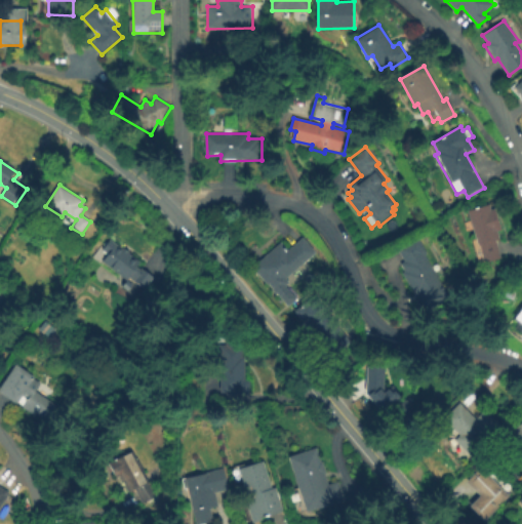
[(484,264),(468,211),(489,204),(490,210),(496,208),(504,230),(497,231),(500,239),(496,240),(502,258),(484,264)]
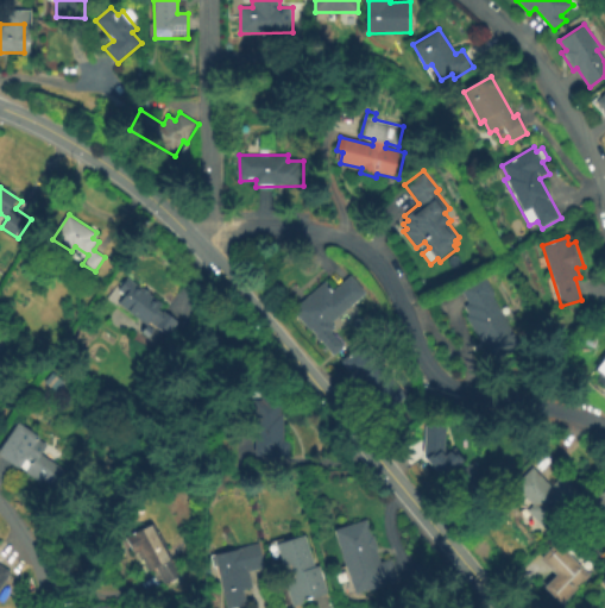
[(334,357),(294,309),(326,281),(333,289),(351,274),(366,292),(332,323),(335,326),(332,330),(346,348),(334,357)]
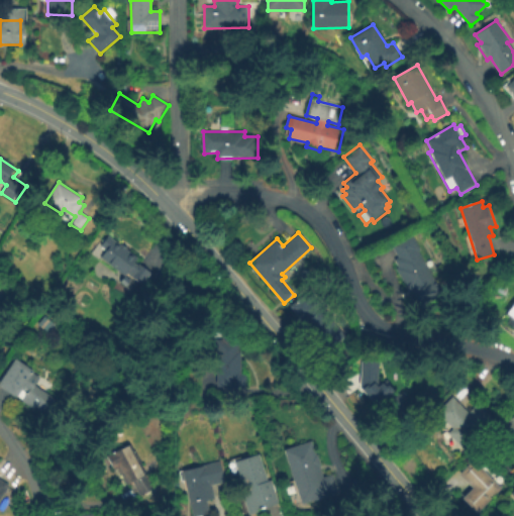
[(421,306),(413,291),(409,293),(397,270),(399,269),(394,260),(398,258),(391,244),(412,233),(421,249),(418,251),(443,295),(421,306)]
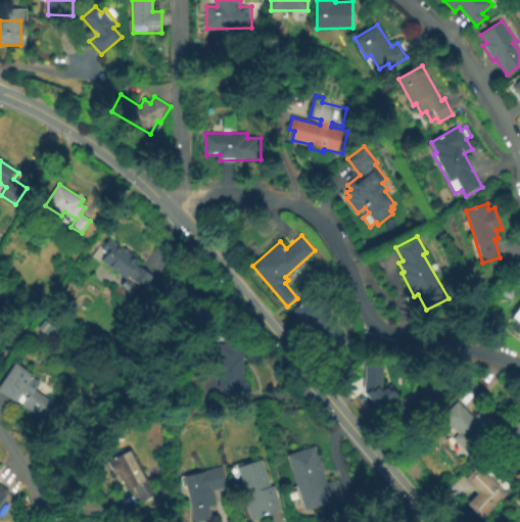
[(136,298),(121,287),(126,279),(93,255),(100,246),(103,248),(111,238),(141,259),(137,264),(152,275),(136,298)]
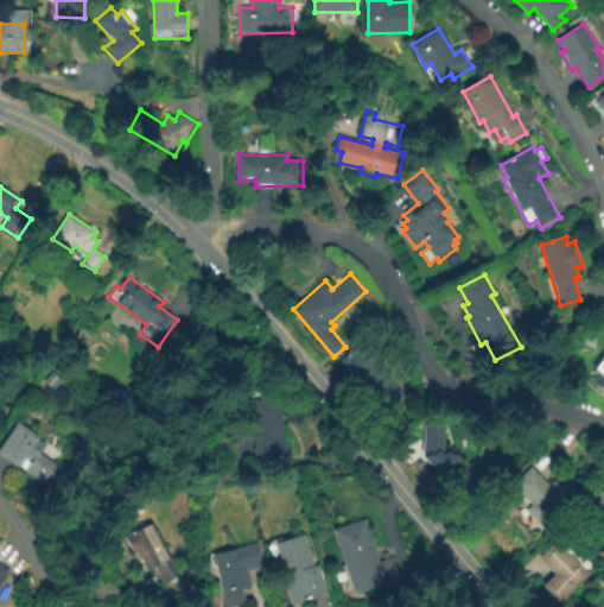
[(0,330),(17,333),(13,355),(0,353),(0,330)]
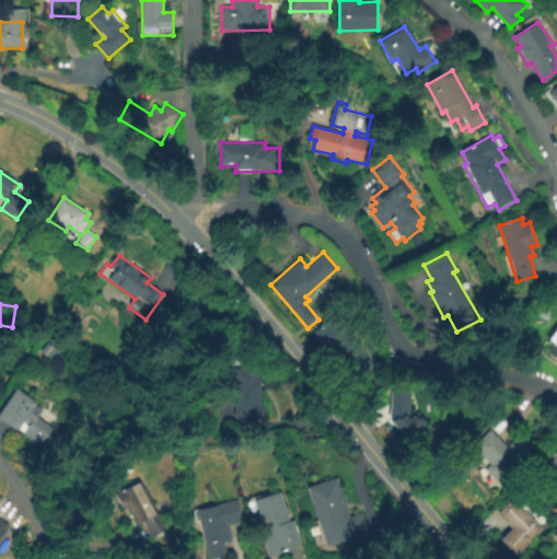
[(354,381),(314,333),(334,316),(374,364),(354,381)]
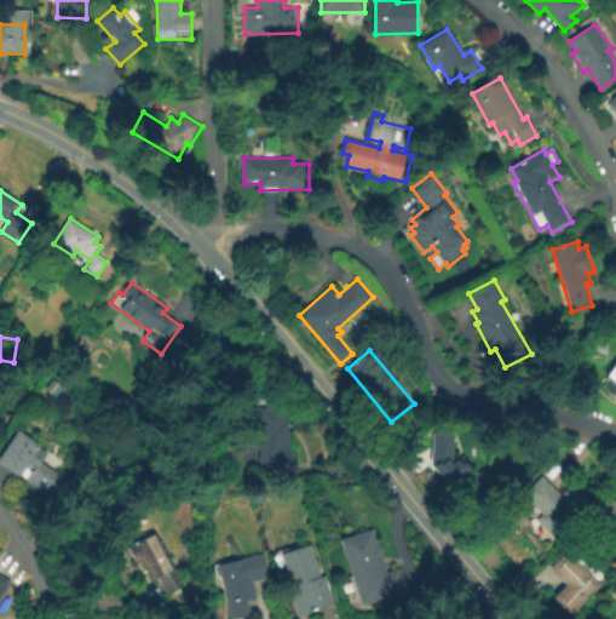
[(73,387),(65,395),(51,385),(59,376),(73,387)]
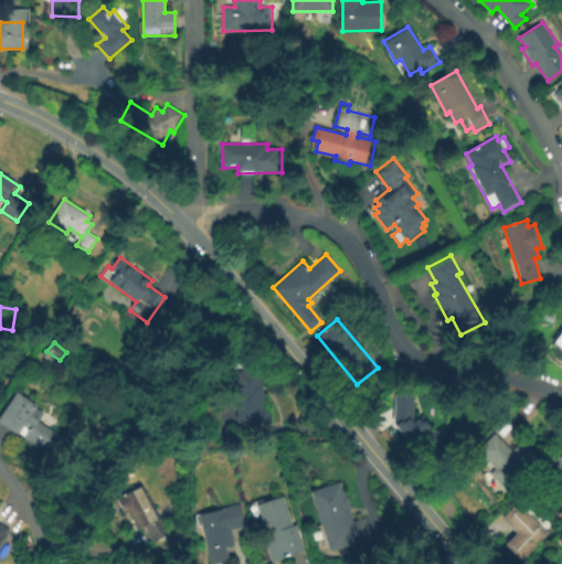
[(269,426),(236,426),(236,371),(242,371),(242,363),(260,363),(260,383),(264,383),(264,410),(269,410),(269,426)]
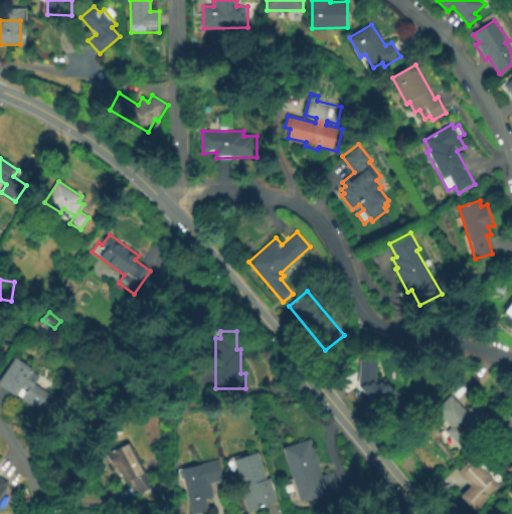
[(46,414),(23,400),(24,397),(0,382),(15,357),(41,373),(35,382),(57,395),(46,414)]
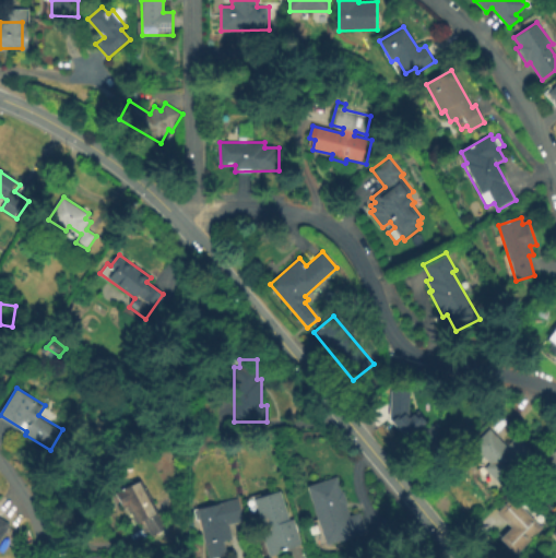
[(389,420),(391,391),(411,392),(410,412),(422,427),(435,427),(435,441),(410,441),(389,420)]
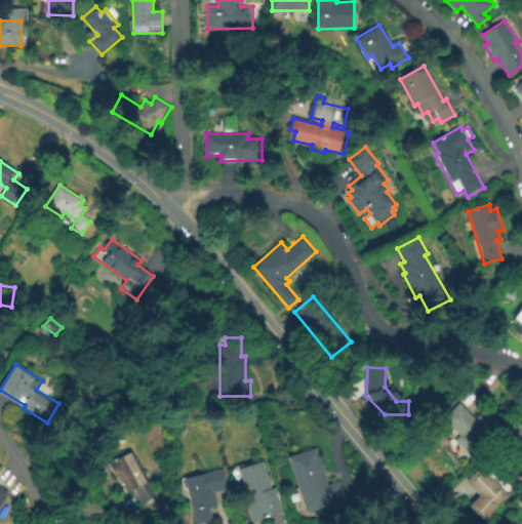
[(472,458),(454,441),(460,435),(444,418),(459,403),(476,419),(486,409),(504,427),(472,458)]
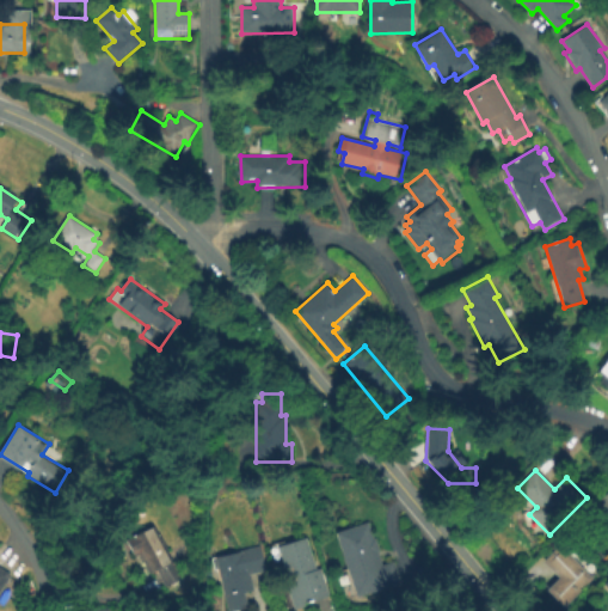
[(607,517),(596,505),(607,494),(607,517)]
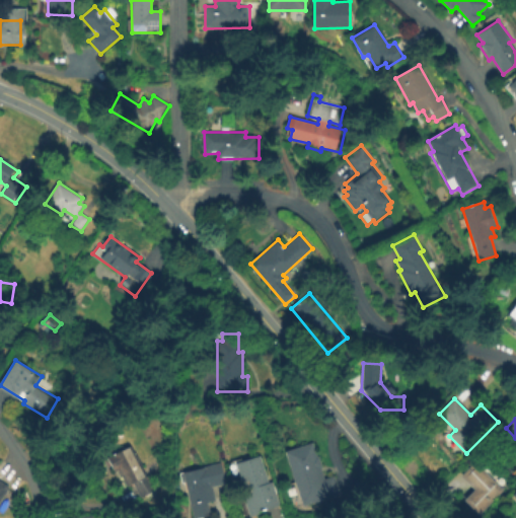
[(306,512),(285,453),(312,444),(324,479),(338,474),(346,498),(306,512)]
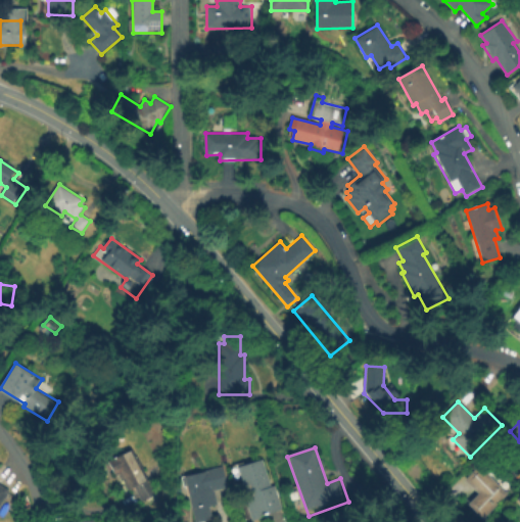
[(128,489),(120,473),(114,475),(108,463),(132,451),(147,480),(128,489)]
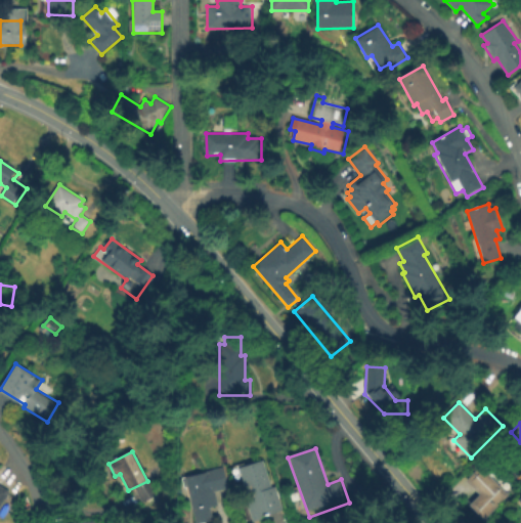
[(285,513),(255,522),(252,522),(242,491),(245,490),(239,470),(262,462),(271,489),(276,488),(285,513)]
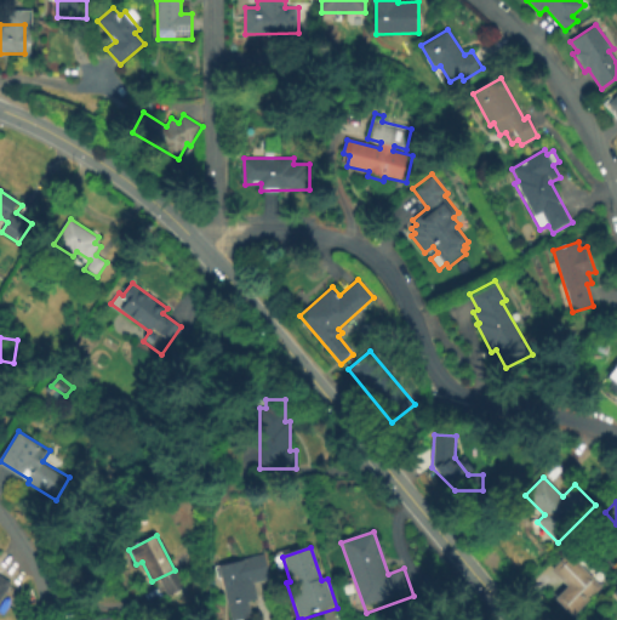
[(573,618),(555,599),(567,586),(552,570),(570,552),(605,586),(573,618)]
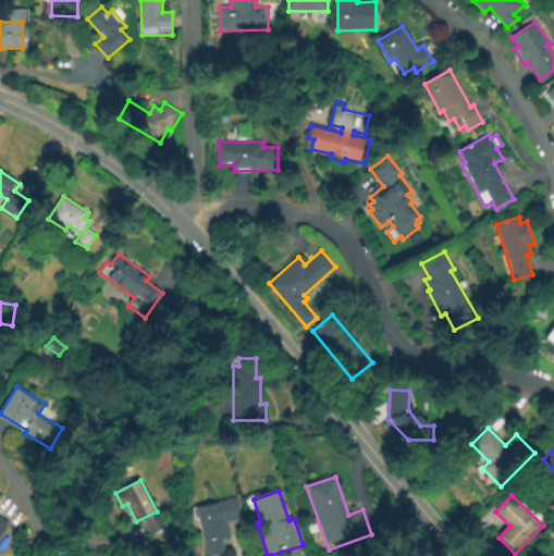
[(226,555),(208,555),(195,507),(237,496),(243,519),(229,523),(233,538),(223,540),(226,555)]
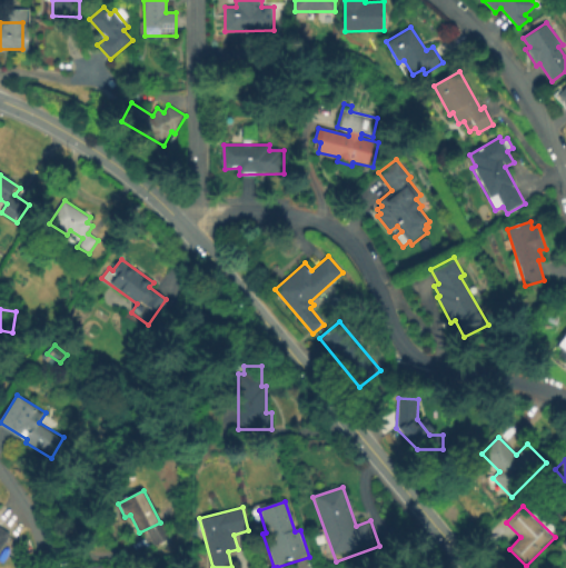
[(0,554),(0,527),(12,535),(0,554)]
